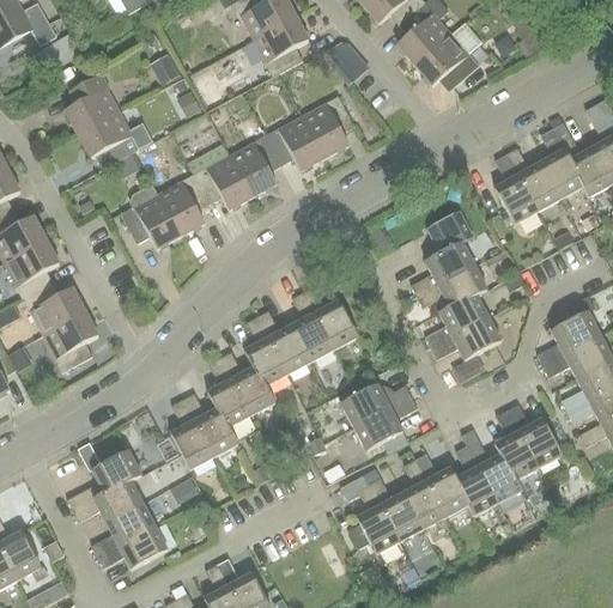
[(22,11),(16,0),(0,0),(0,41),(30,25),(41,44),(56,35),(37,1),(22,11)]
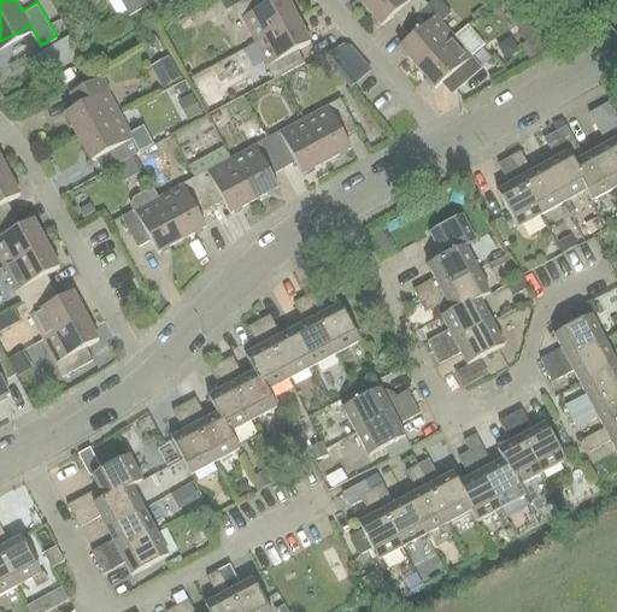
[(150,3),(148,0),(123,0),(130,12),(150,3)]
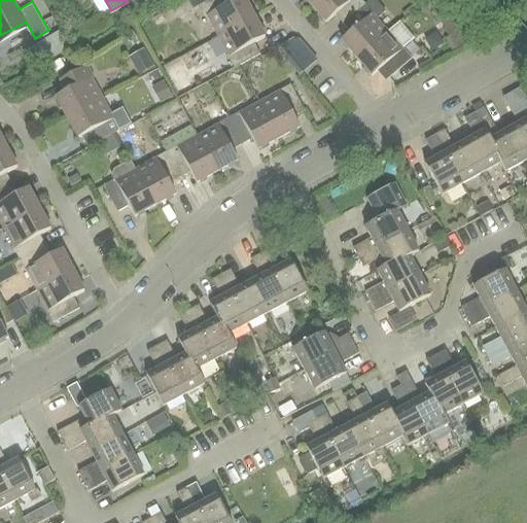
[(254,13),(246,0),(203,0),(201,1),(207,13),(208,12),(218,33),(254,13)]
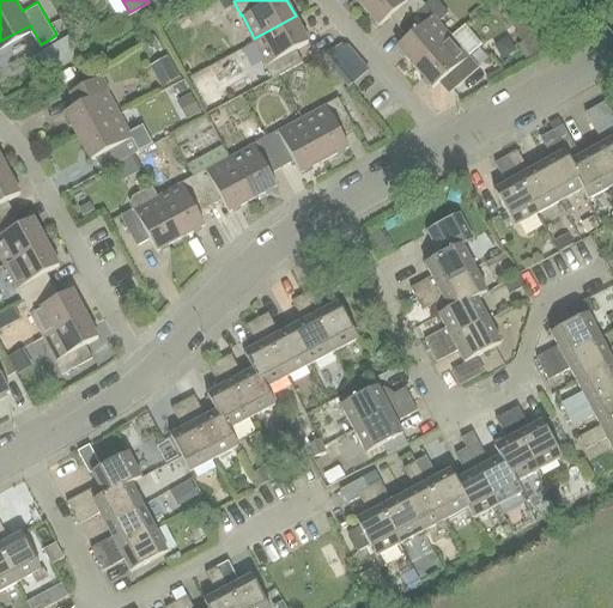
[(364,0),(362,2),(380,23),(390,13),(399,24),(425,1),(424,0),(364,0)]
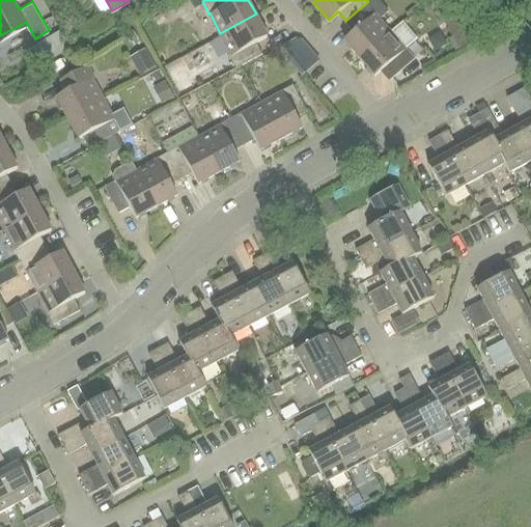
[(390,29),(380,17),(389,8),(382,0),(369,0),(368,1),(345,21),(354,29),(344,37),(360,56),(390,29)]
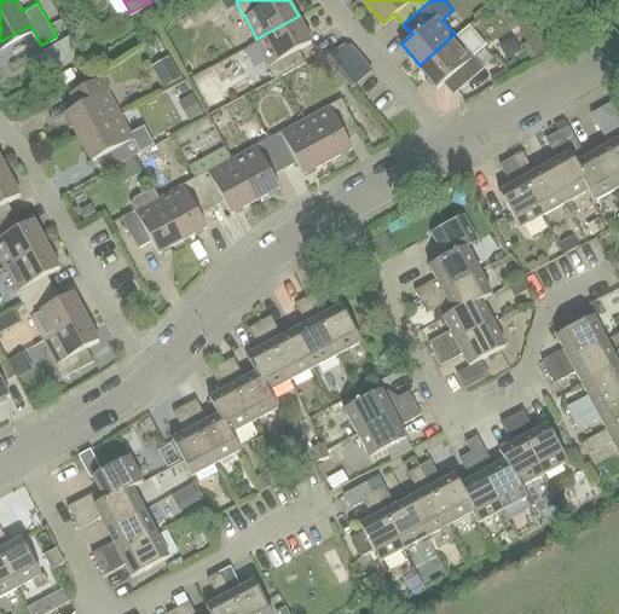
[(547,24),(557,18),(551,9),(542,15),(547,24)]
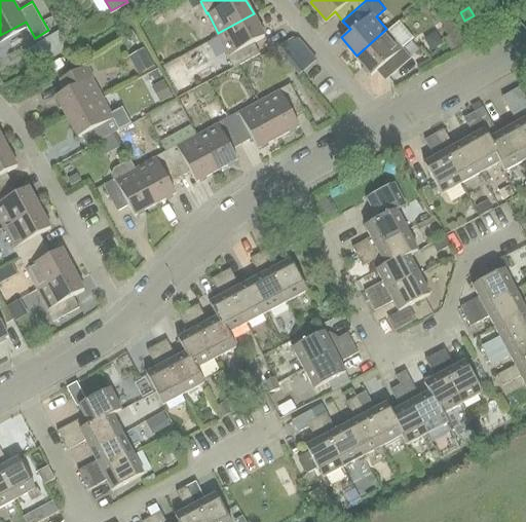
[(265,34),(254,13),(218,33),(229,52),(227,53),(234,65),(260,50),(254,40),(265,34)]
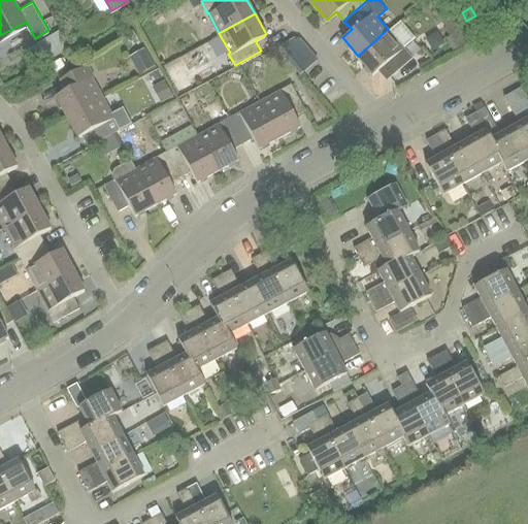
[(403,45),(388,29),(358,56),(372,73),(383,65),(391,74),(413,56),(404,45),(403,45)]
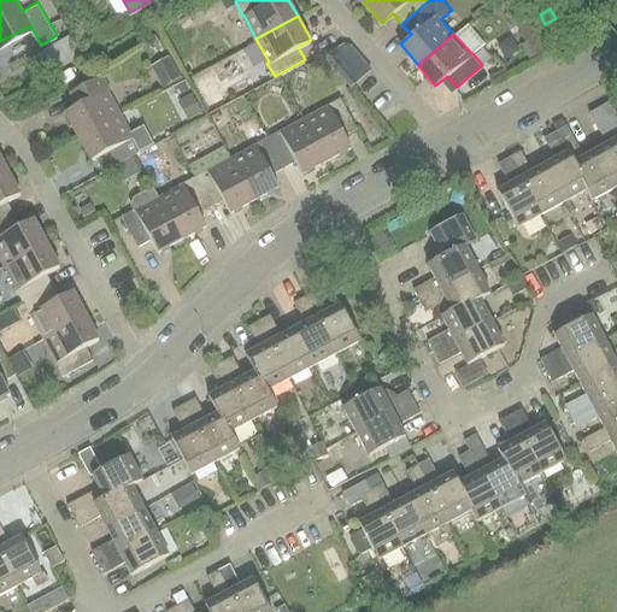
[(328,56),(352,84),(371,66),(351,43),(344,42),(328,56)]
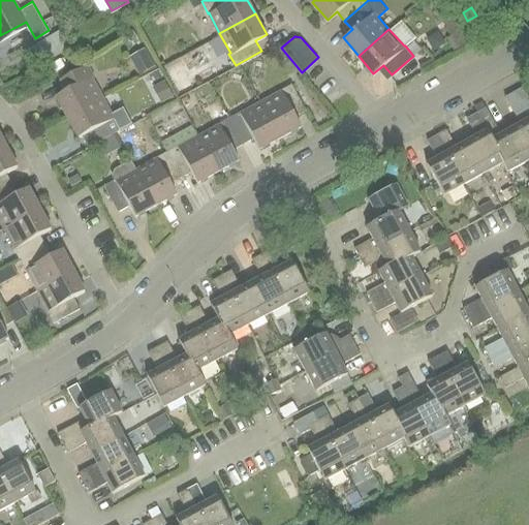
[(142,47),(131,53),(142,71),(152,65),(142,47)]
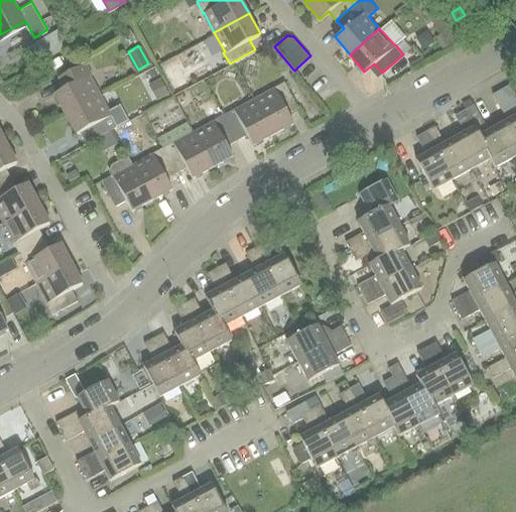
[(180,58),(164,68),(170,79),(186,70),(180,58)]
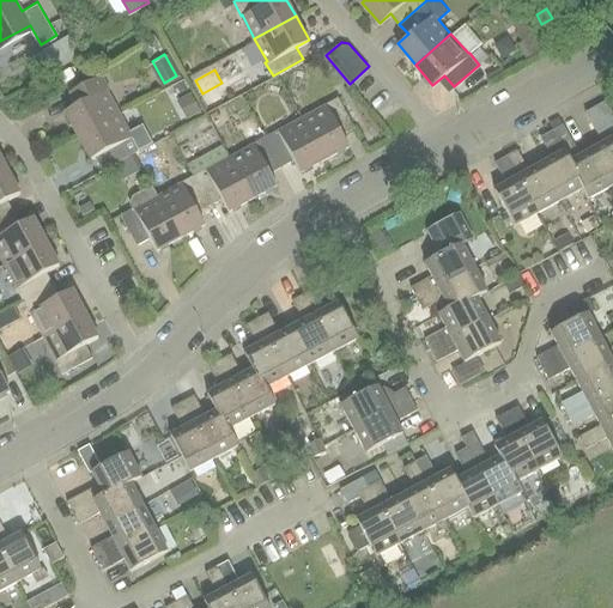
[(65,109),(78,133),(120,111),(107,87),(109,87),(101,73),(71,90),(78,103),(65,109)]
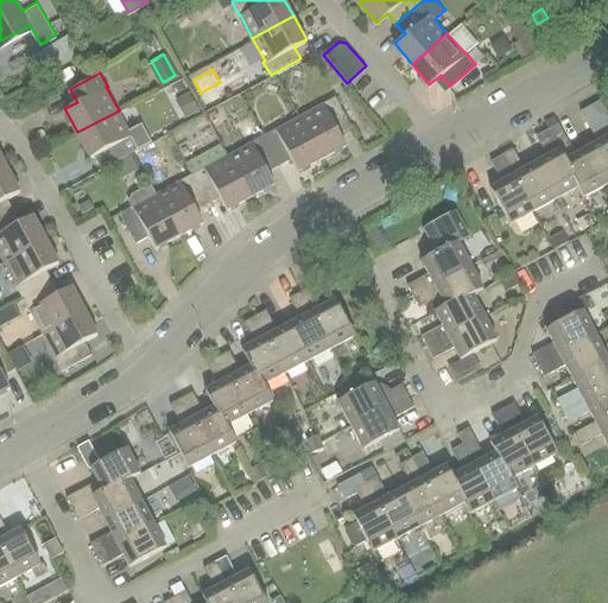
[(189,91),(175,100),(183,116),(198,108),(189,91)]
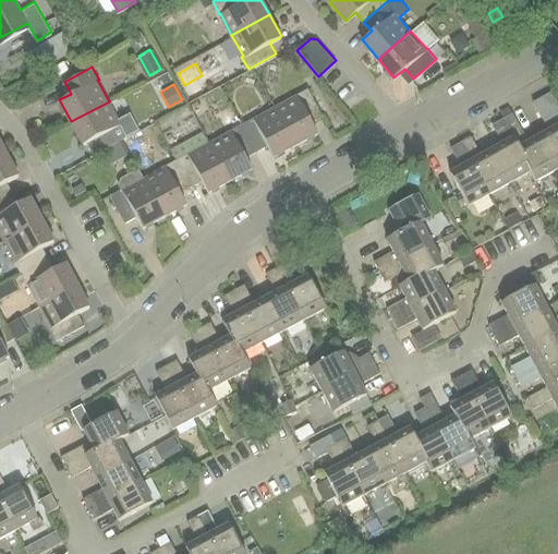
[(296,95),(276,106),(295,143),(317,132),(312,120),(323,113),(308,86),(295,93),(296,95)]
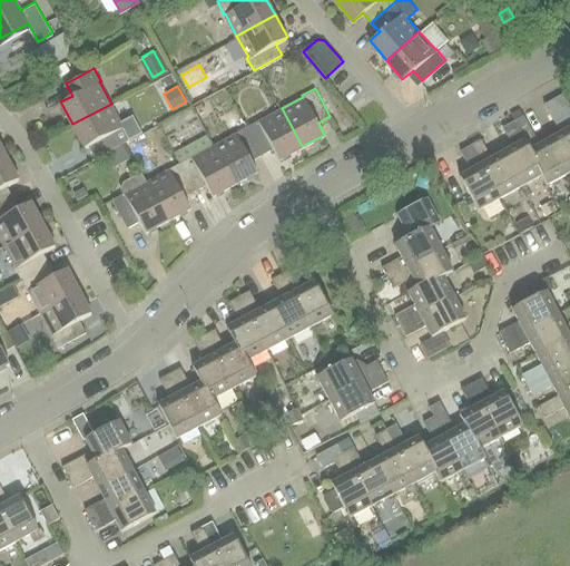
[(561,130),(551,137),(569,171),(569,169),(569,103),(563,91),(546,101),(561,130)]
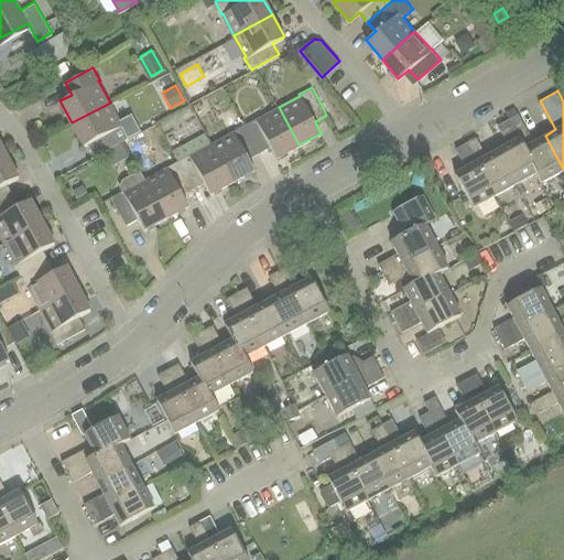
[(119,119),(110,103),(72,122),(84,144),(95,139),(101,150),(105,149),(123,139),(129,136),(140,130),(131,112),(119,119)]
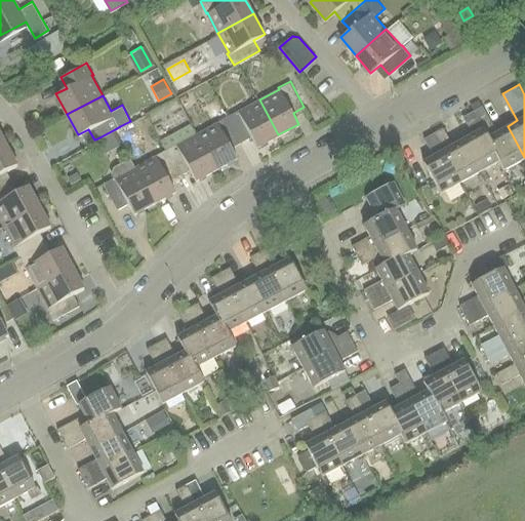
[(278,134),(259,99),(239,110),(239,109),(228,115),(241,141),(251,135),(257,146),(278,134)]
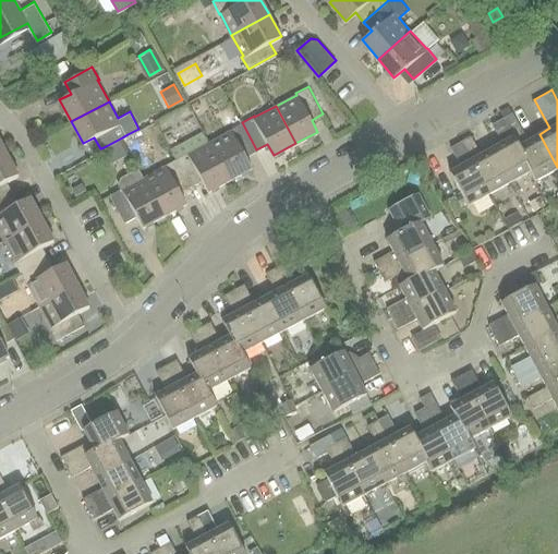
[(557,167),(540,134),(529,140),(512,111),(502,117),(532,168),(531,169),(535,179),(557,167)]
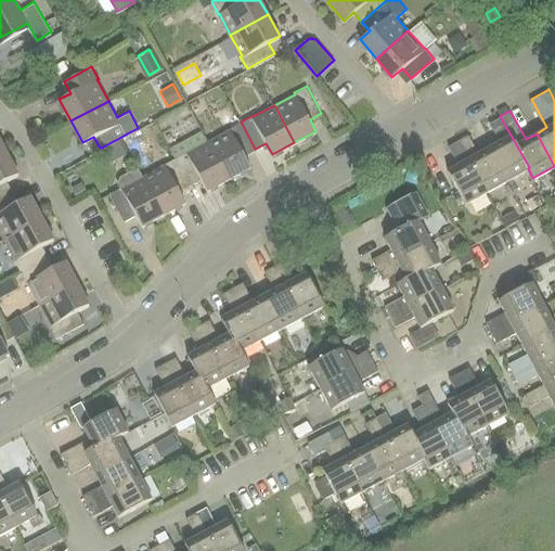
[(529,167),(500,116),(490,122),(500,141),(490,146),(508,179),(528,168),(529,167)]
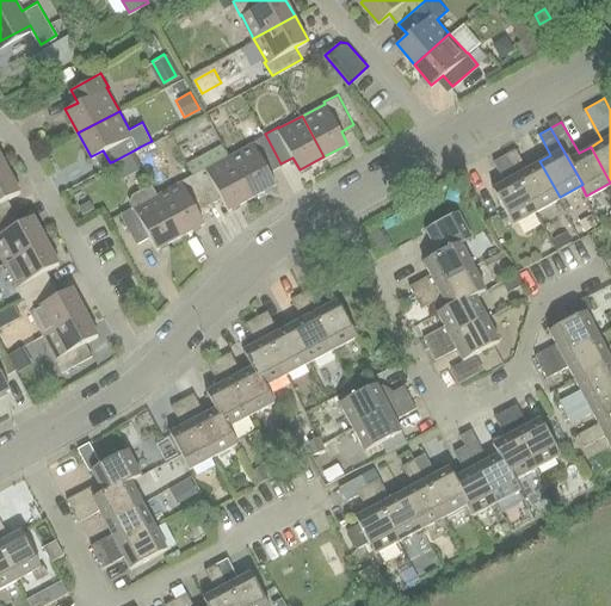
[(269,169),(281,164),(265,134),(252,141),(253,142),(229,154),(252,196),(276,183),(269,169)]
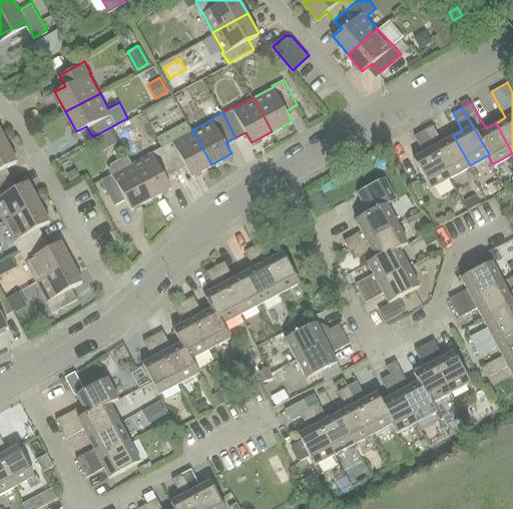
[(177,136),(162,144),(175,170),(185,164),(191,175),(211,164),(192,129),(187,119),(172,127),(177,136)]
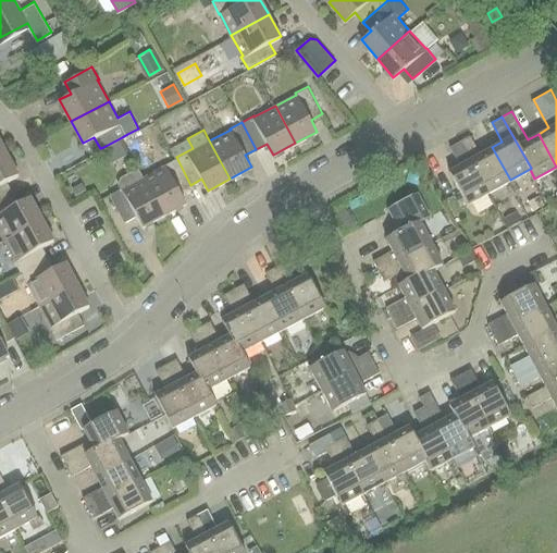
[(510,180),(492,147),(481,152),(470,134),(460,139),(490,192),(510,180)]
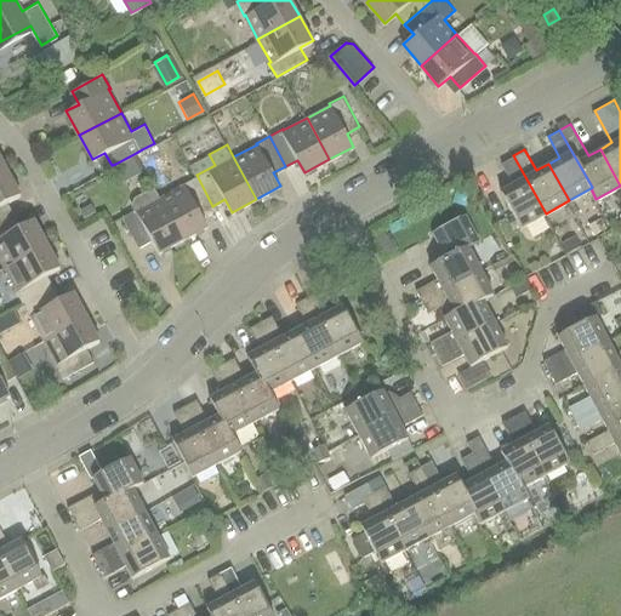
[(546,214),(513,155),(502,161),(513,183),(501,189),(514,214),(519,222),(522,227),(546,214)]
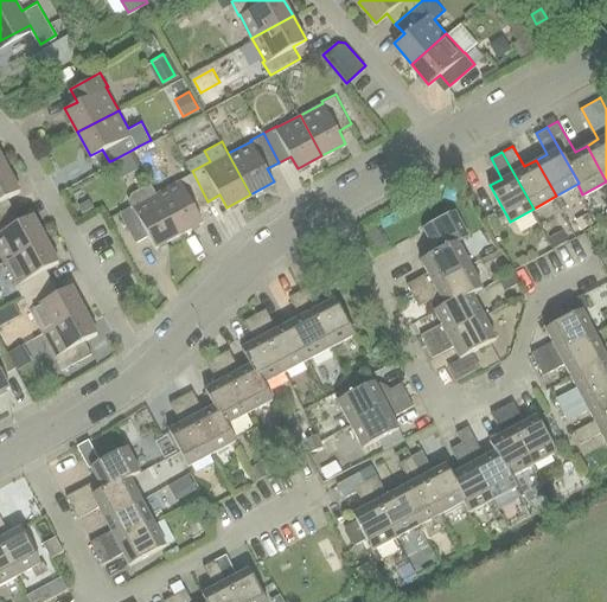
[(20,190),(7,166),(0,168),(0,215),(14,207),(7,196),(20,190)]
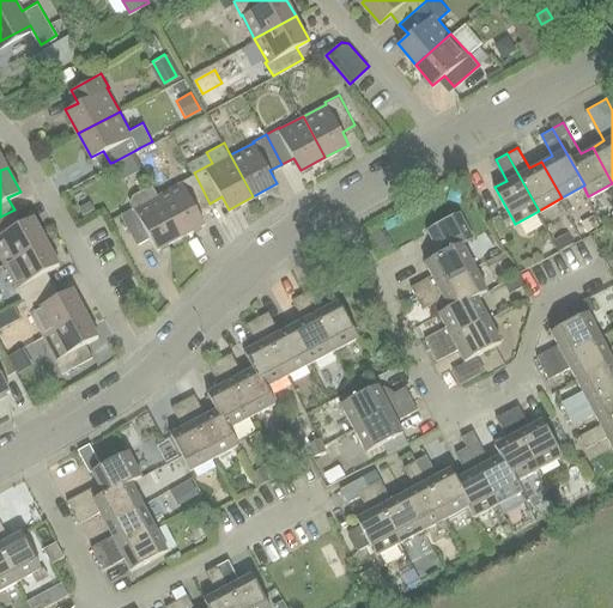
[(198,210),(210,204),(194,172),(181,180),(181,182),(158,194),(181,235),(205,223),(198,210)]
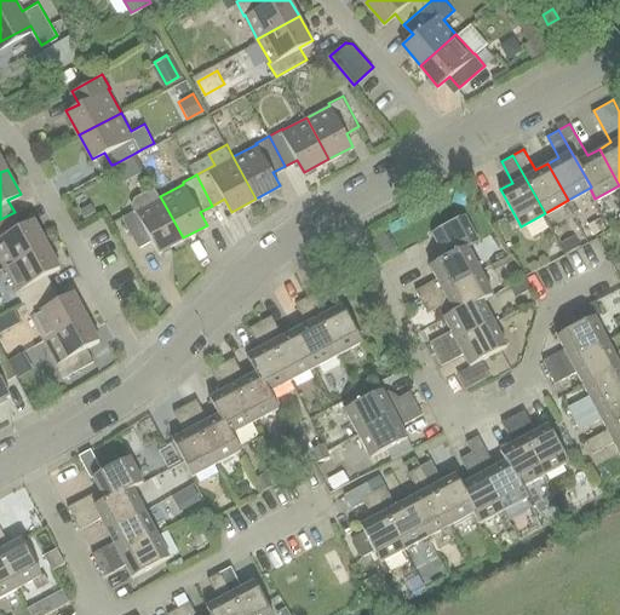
[(183,237),(160,196),(155,187),(133,197),(138,206),(122,214),(138,246),(151,239),(159,251),(183,237)]
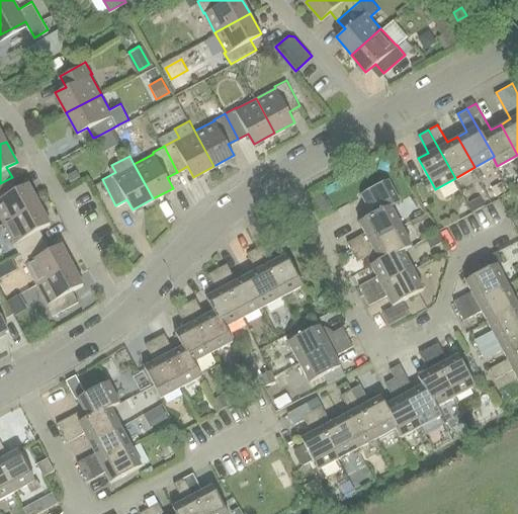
[(75,170),(66,176),(70,183),(80,178),(75,170)]
